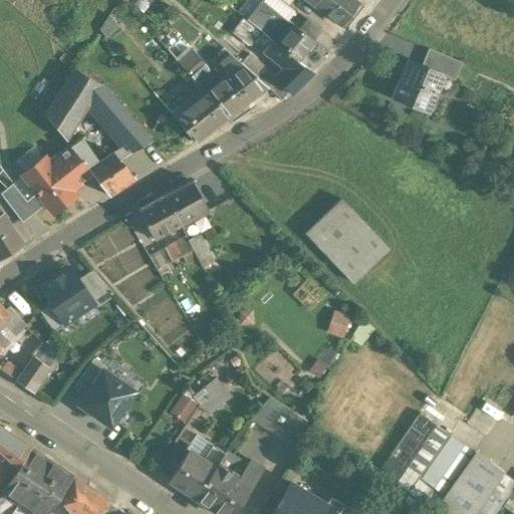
[(360,6),(351,0),(304,0),(340,27),(349,16),(350,17),(360,6)]
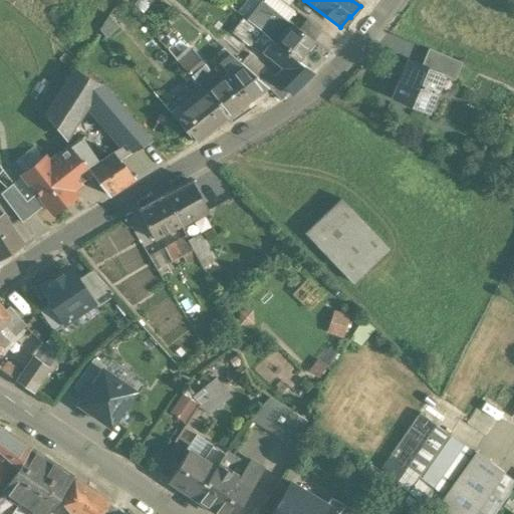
[(285,20),(280,26),(256,6),(245,19),(246,20),(254,26),(257,29),(295,60),(311,41),(285,20)]
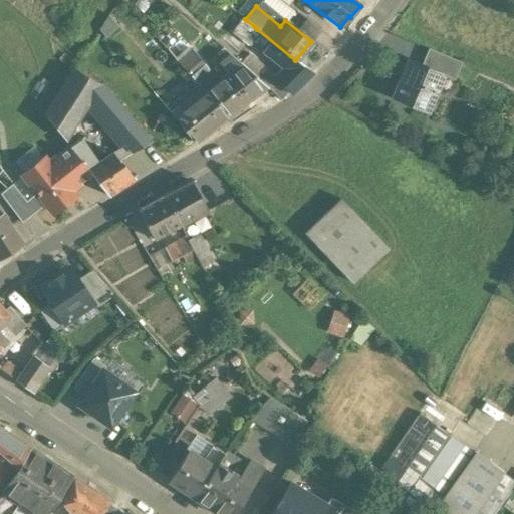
[(118,28),(110,16),(99,31),(106,39),(118,28)]
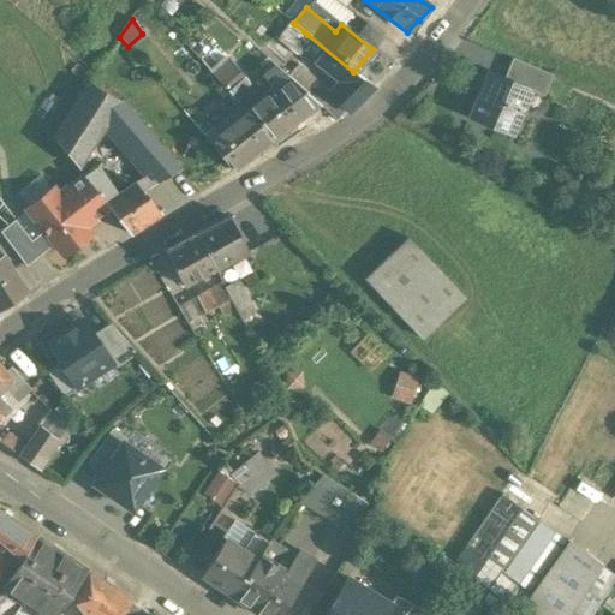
[(287,25),(278,37),(294,54),(297,49),(308,35),(304,31),(294,24),(291,28),(287,25)]
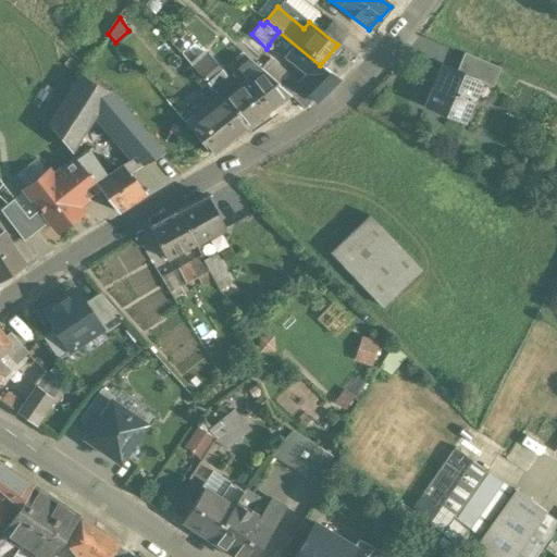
[(320,65),(279,32),(269,45),(301,73),(297,78),(299,82),(295,86),(314,102),(337,81),(320,65)]
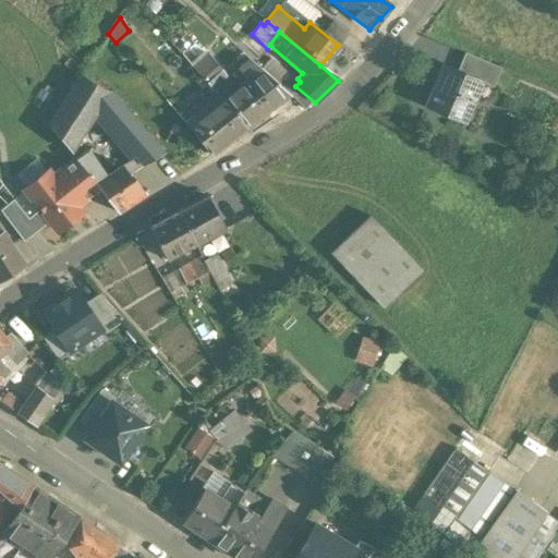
[(499,69),(465,55),(458,72),(483,83),(482,85),(492,89),(499,69)]
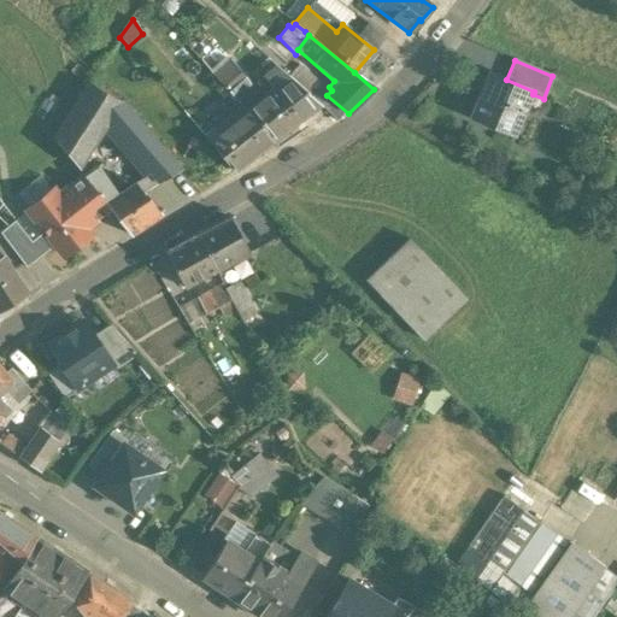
[(318,84),(297,64),(285,75),(315,103),(319,97),(315,92),(318,84)]
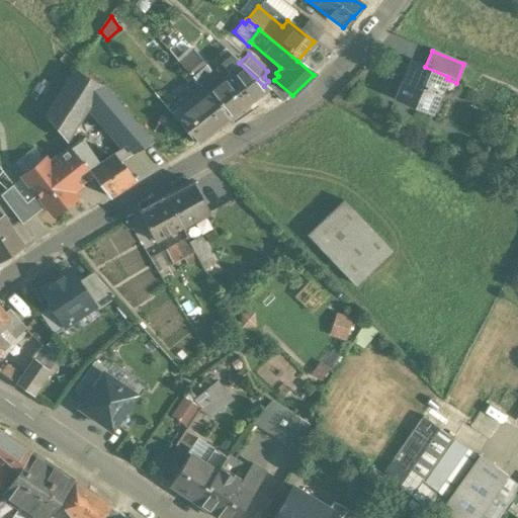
[(239,63),(230,55),(222,61),(230,71),(211,85),(196,71),(190,77),(202,91),(205,90),(228,119),(266,88),(264,86),(239,63)]
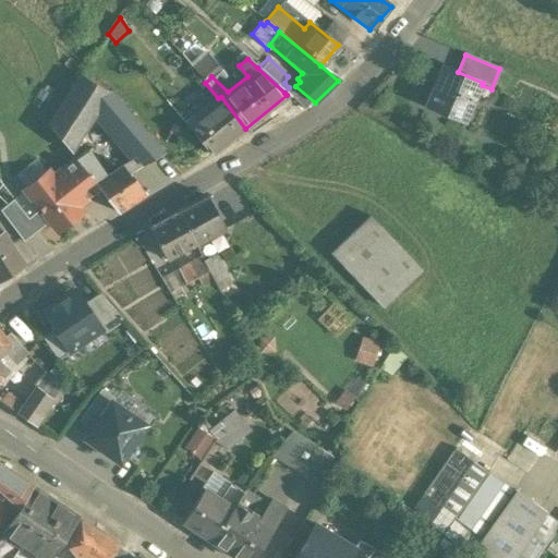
[(210,60),(196,72),(205,83),(211,76),(219,70),(210,60)]
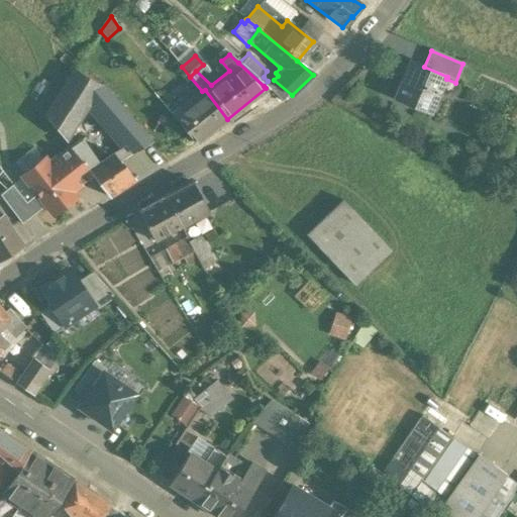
[(424,67),(408,61),(392,99),(424,112),(431,94),(439,97),(446,79),(447,77),(424,67)]
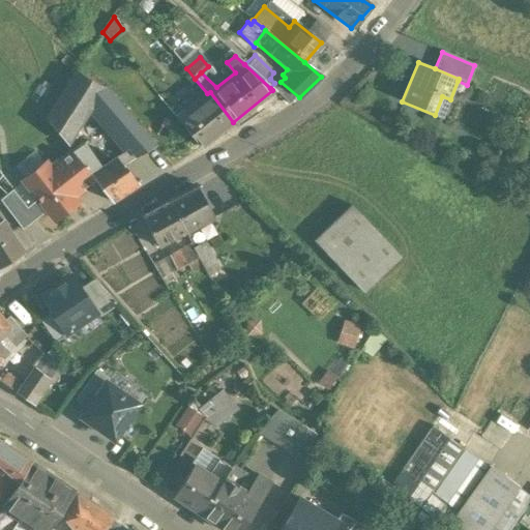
[(102,88),(76,71),(46,119),(65,145),(93,105),(136,156),(153,146),(102,88)]
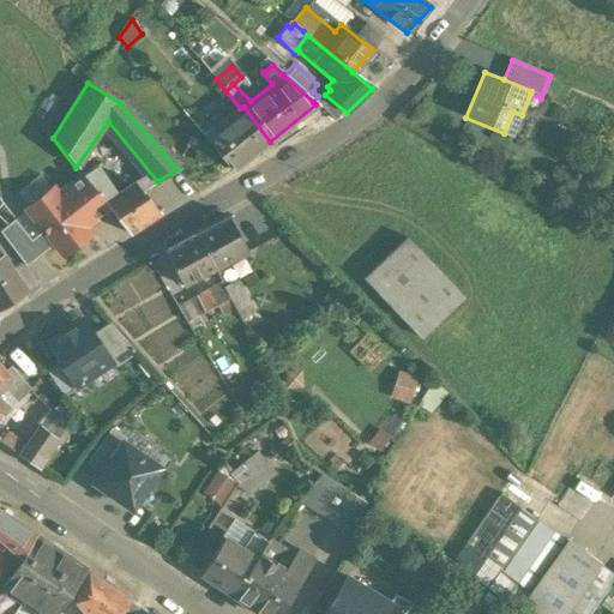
[(240,108),(203,137),(232,172),(270,142),(244,107),(240,108)]
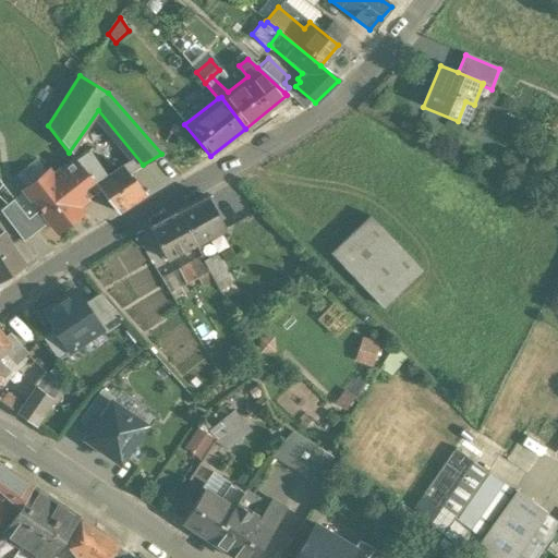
[(122,166),(106,176),(88,149),(74,159),(99,191),(117,214),(144,195),(133,178),(131,178),(122,166)]
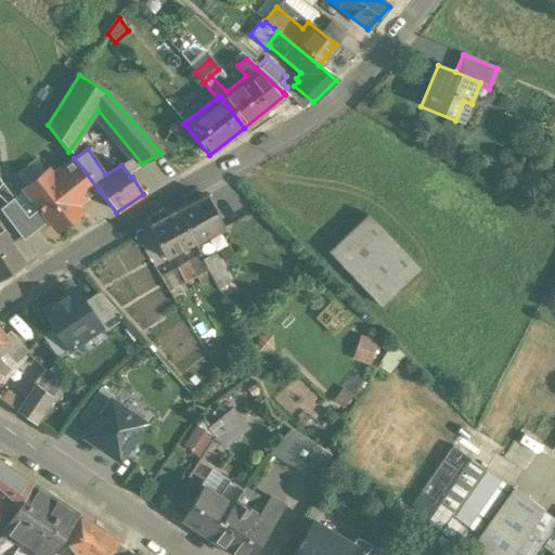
[(52,176),(50,177),(73,208),(75,206),(99,190),(74,158),(52,176)]
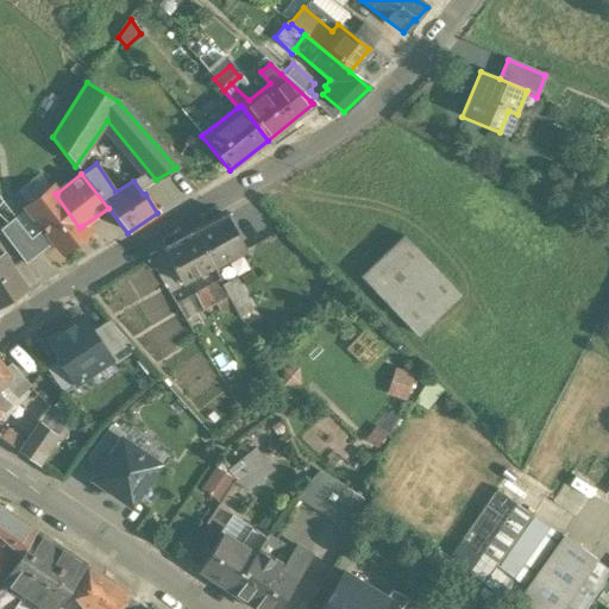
[(80,228),(55,194),(57,193),(51,187),(25,208),(43,231),(51,243),(60,253),(87,232),(82,226),(80,228)]
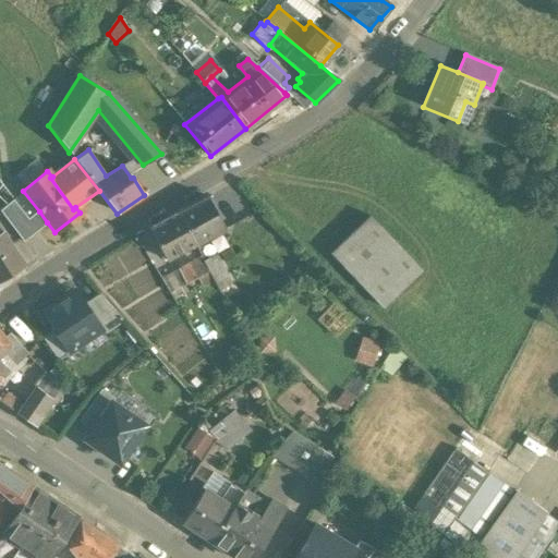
[(206,198),(177,215),(196,245),(223,230),(206,198)]
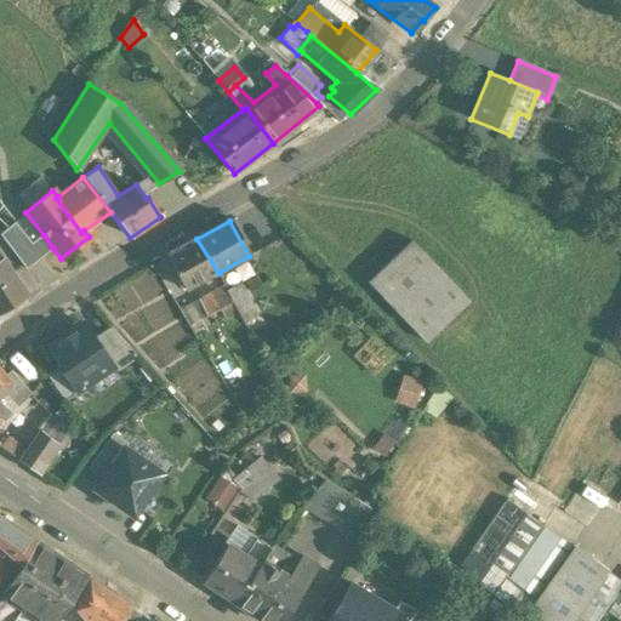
[(30,245),(15,223),(0,234),(0,237),(26,269),(52,248),(44,235),(30,245)]
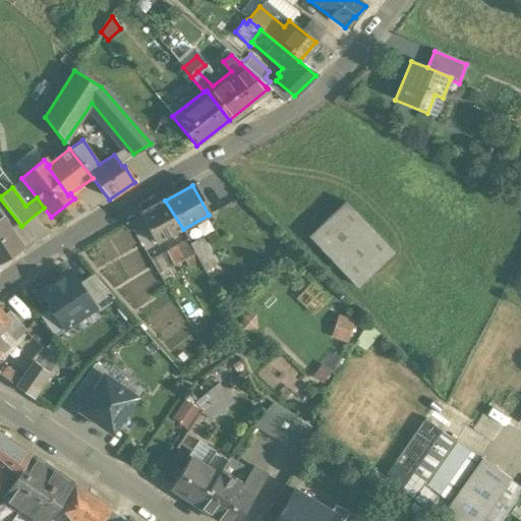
[(183,229),(165,200),(138,215),(155,244),(183,229)]
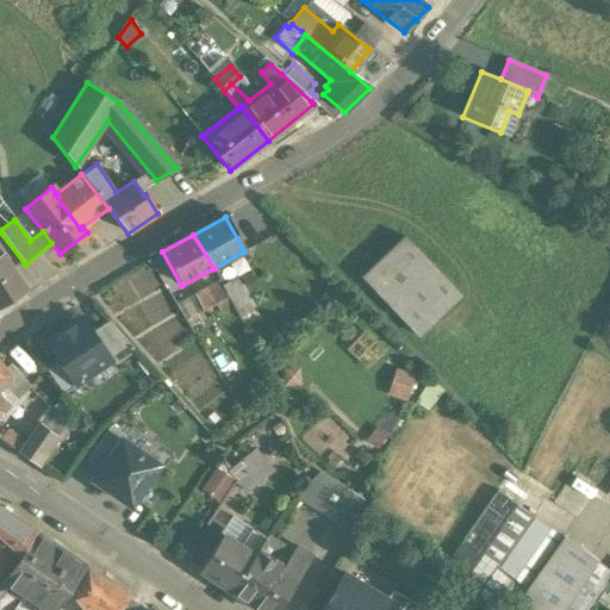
[(404,237),(360,279),(416,336),(459,296),(404,237)]
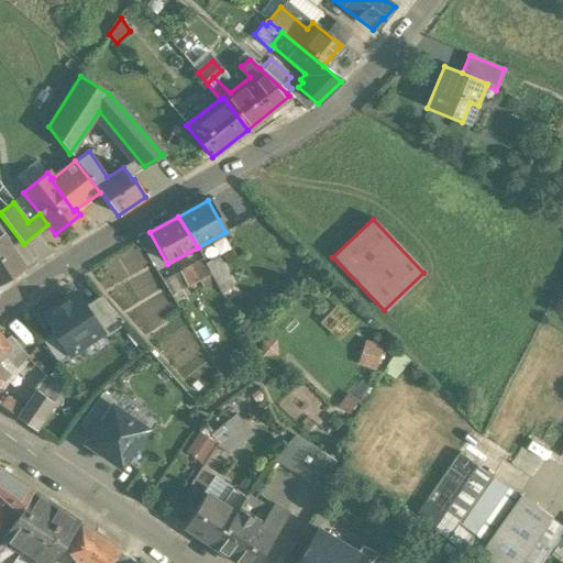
[(3,235),(0,236),(0,282),(24,267),(3,235)]
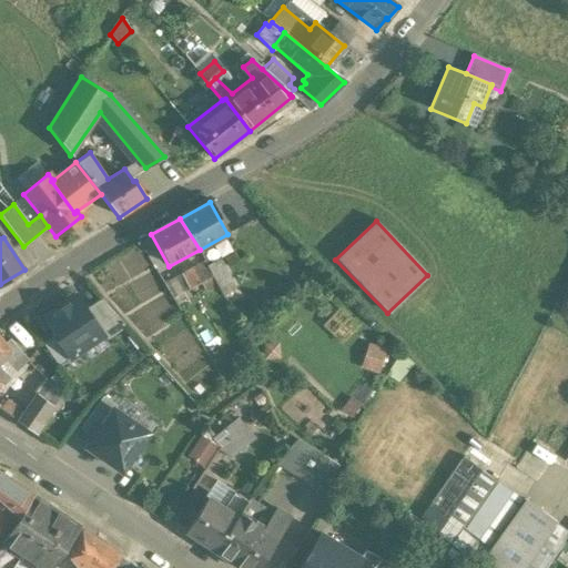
[(200,266),(180,276),(183,281),(189,277),(194,286),(209,279),(200,266)]
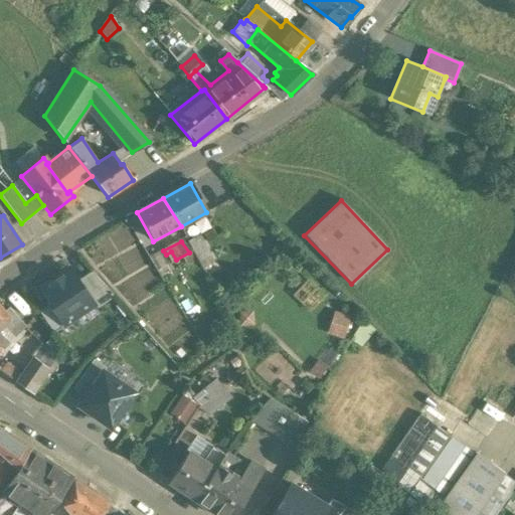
[(77,281),(70,270),(38,291),(48,305),(61,325),(94,304),(77,281)]
